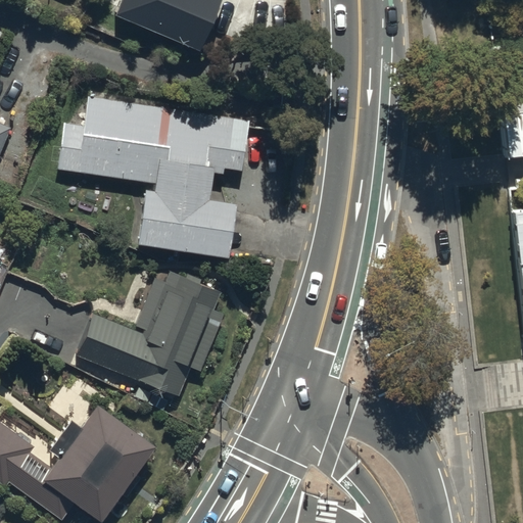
[(197,51),(218,0),(119,0),(112,15),(197,51)]
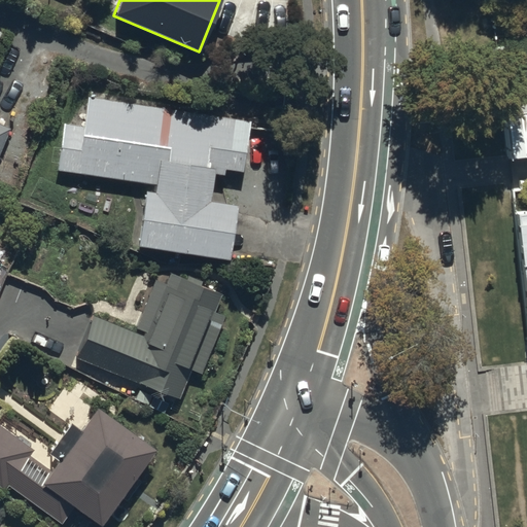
[(137,247),(229,260),(237,206),(209,202),(213,174),(223,175),(224,170),(242,172),(250,121),(88,98),(82,127),(63,125),(57,171),(154,185),(153,192),(145,191),(137,247)]
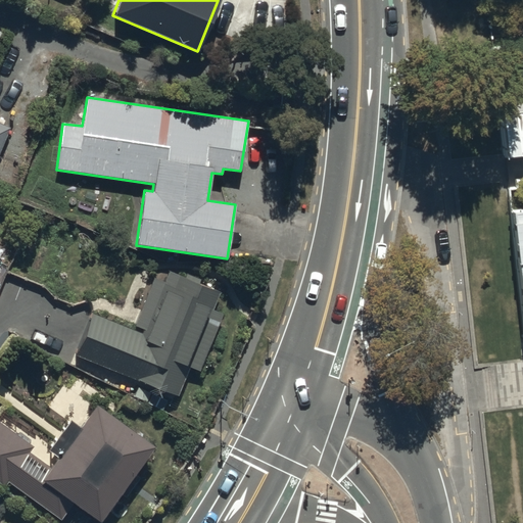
[(522,110),(496,114),(501,157),(522,154),(522,110)]
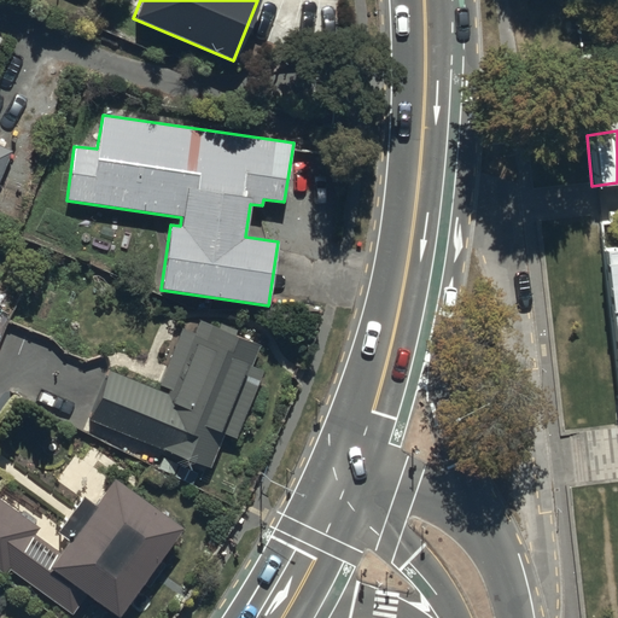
[(0,179),(12,151),(0,145),(0,179)]
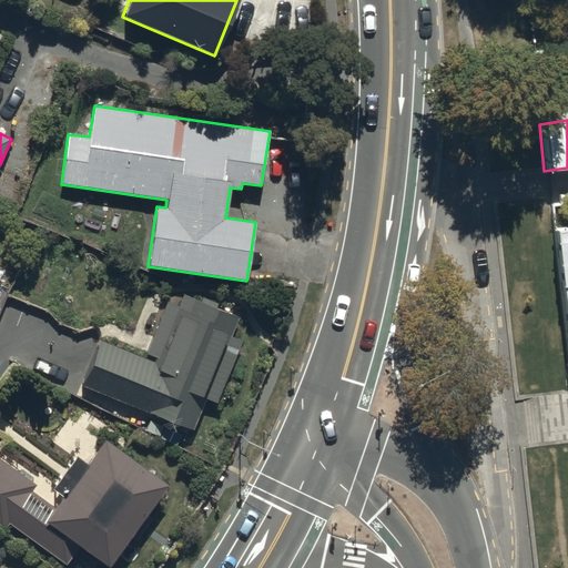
[(567,192),(548,194),(567,362),(567,192)]
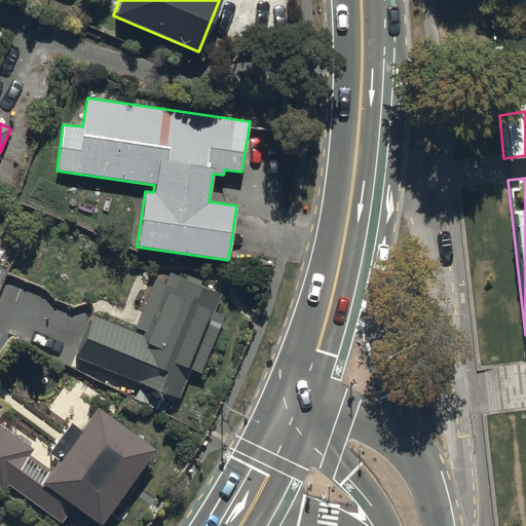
[(76,358),(179,399),(191,370),(200,374),(224,316),(215,312),(222,294),(200,286),(202,282),(188,276),(186,279),(170,273),(166,283),(156,278),(135,332),(92,315),(76,358)]
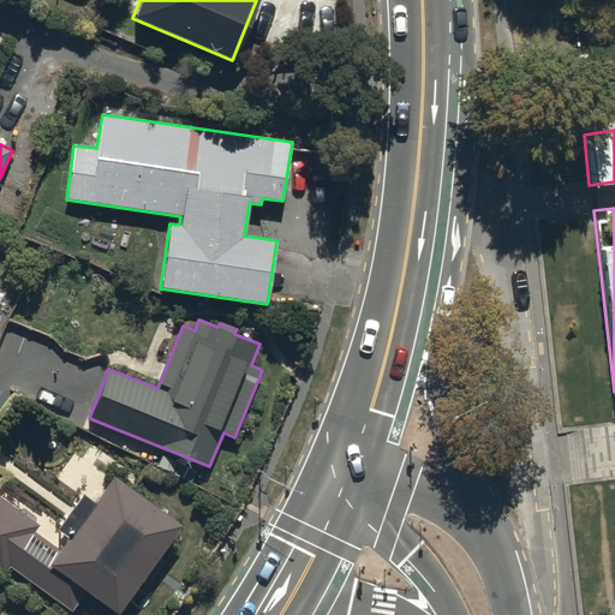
[(85,595),(114,614),(118,614),(183,527),(113,477),(94,503),(82,495),(55,531),(67,539),(60,550),(35,532),(40,526),(0,496),(0,569),(6,574),(10,568),(72,613),(85,595)]
